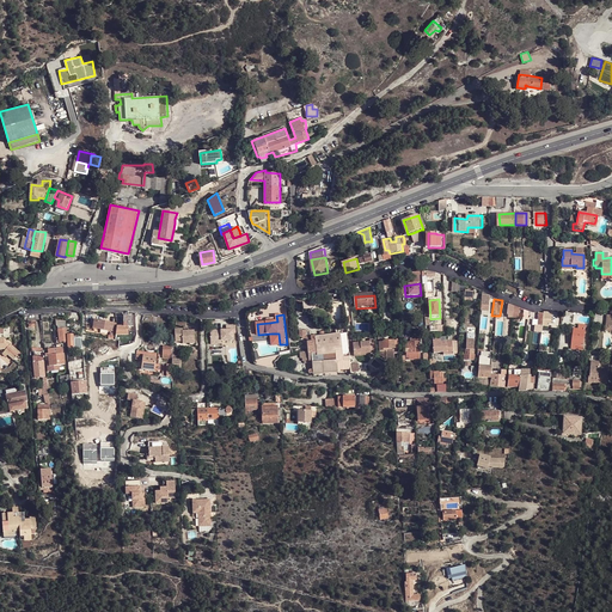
[(133,318),(124,317),(124,329),(117,329),(116,338),(129,338),(129,329),(133,329),(133,318)]
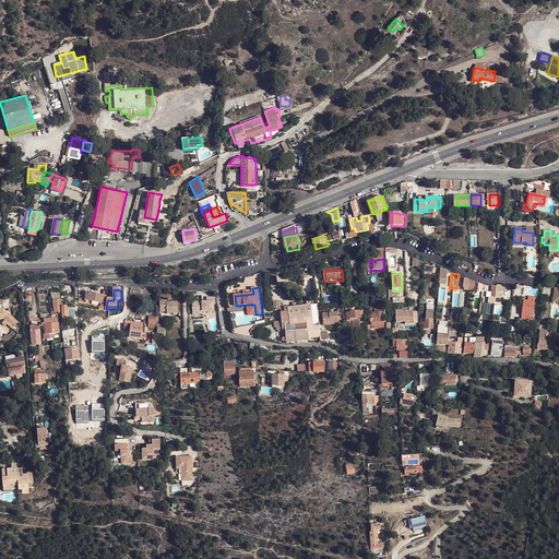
[(60,304),(60,296),(51,295),(51,304),(54,304),(55,312),(59,312),(58,304),(60,304)]
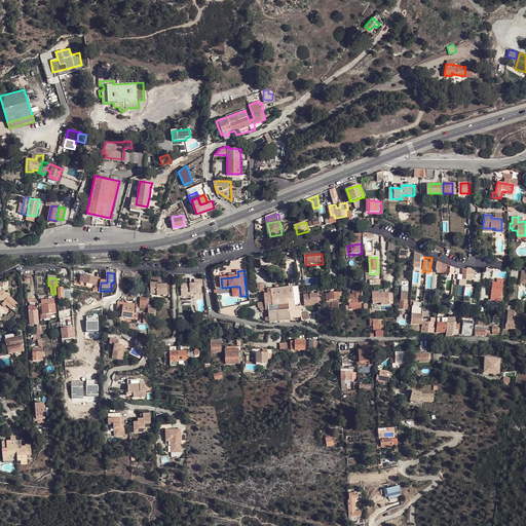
[(81,277),(80,285),(91,287),(92,279),(81,277)]
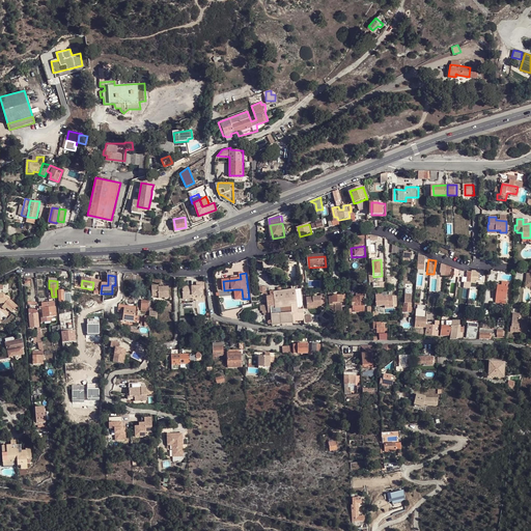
[(497,304),(507,305),(510,281),(504,280),(503,284),(500,284),(497,304)]
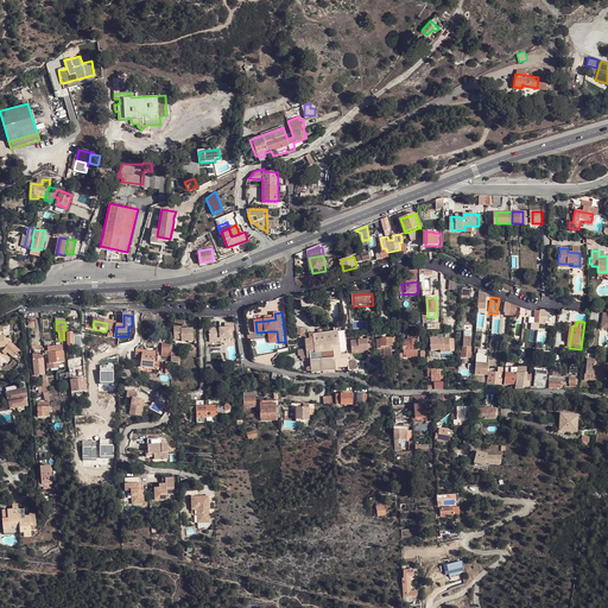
[(225,328),(209,329),(209,341),(221,341),(221,340),(233,339),(233,333),(235,333),(234,323),(225,323),(225,328)]
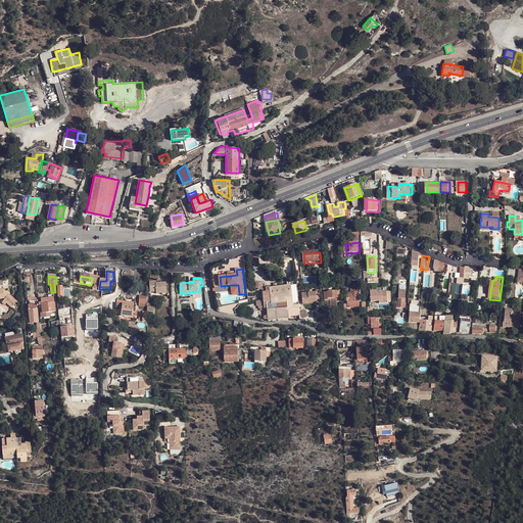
[(156,281),(150,281),(151,291),(157,291),(157,293),(168,292),(167,282),(156,283),(156,281)]
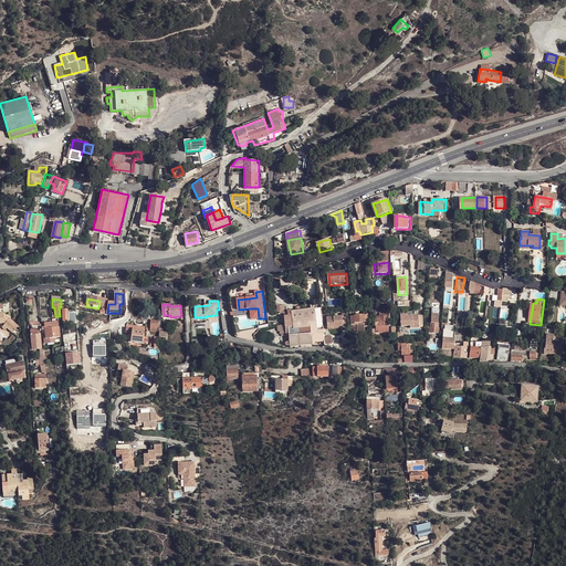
[(285,326),(276,327),(278,332),(280,332),(280,335),(281,335),(281,337),(284,337),(284,343),(284,347),(289,346),(289,347),(300,347),(313,347),(313,343),(315,343),(315,342),(325,342),(324,322),(317,322),(316,311),(292,312),(280,313),(280,315),(284,314),(285,326)]
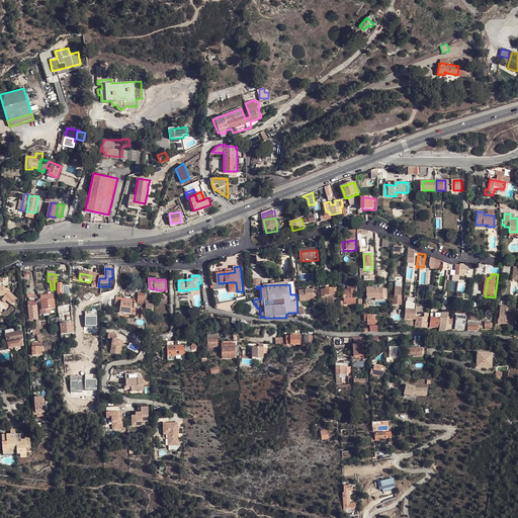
[(390,297),(389,287),(375,288),(374,286),(368,286),(369,297),(377,297),(377,298),(390,297)]
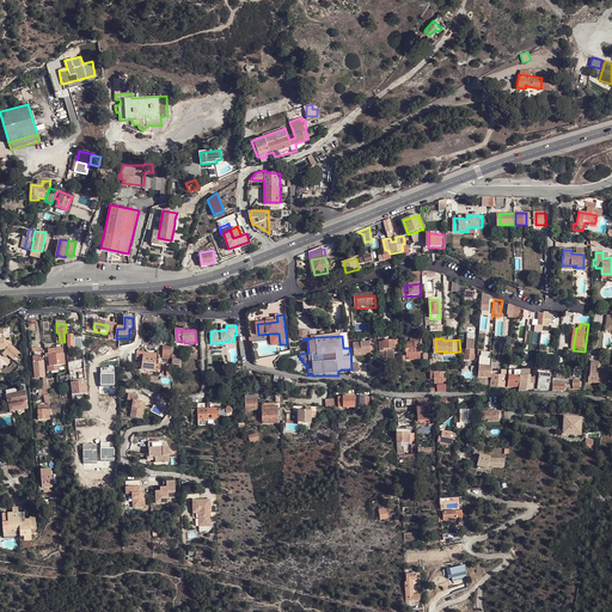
[(0,340),(0,352),(5,353),(4,354),(7,357),(13,362),(20,355),(16,350),(18,349),(14,347),(13,348),(4,340),(0,340)]
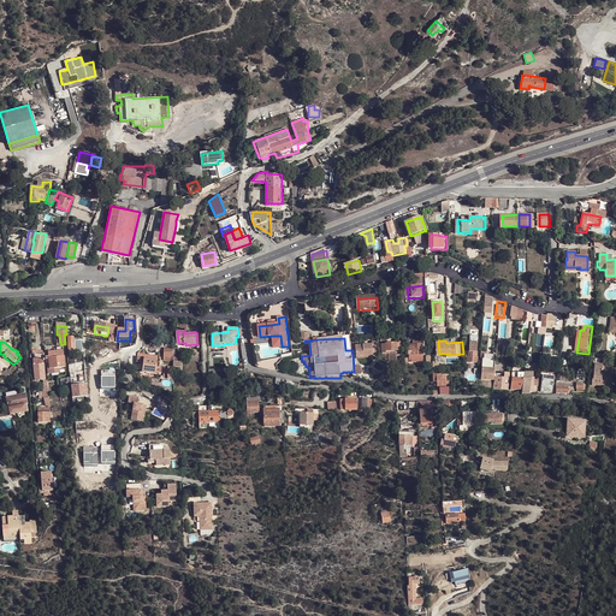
[(398,344),(388,344),(386,345),(383,345),(384,354),(392,354),(392,351),(398,351),(398,344)]
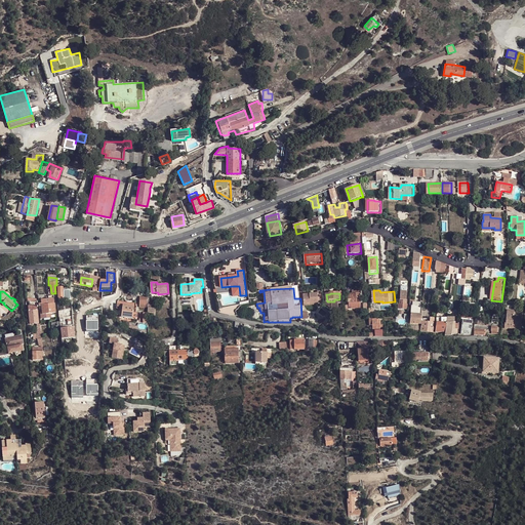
[(318,294),(304,295),(305,305),(319,304),(318,294)]
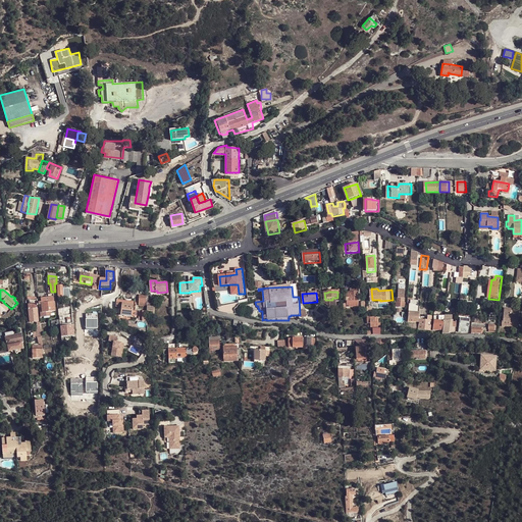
[(359,307),(359,293),(348,293),(348,307),(359,307)]
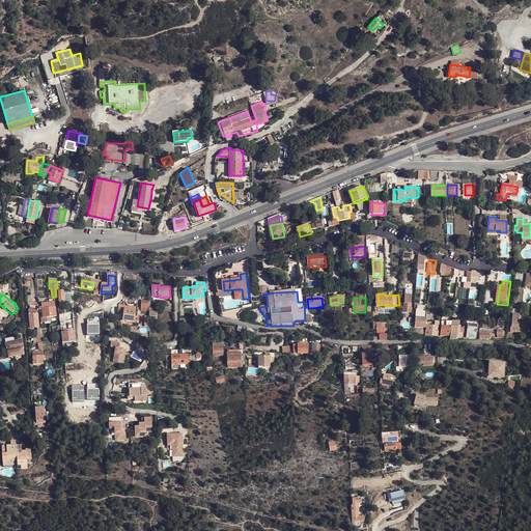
[(413,303),(406,303),(406,307),(404,307),(404,312),(414,313),(414,308),(413,308),(413,303)]
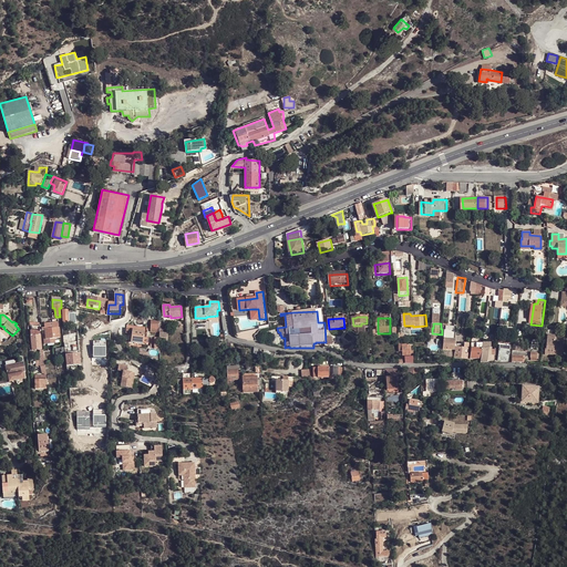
[(32,352),(41,351),(38,325),(29,326),(32,352)]
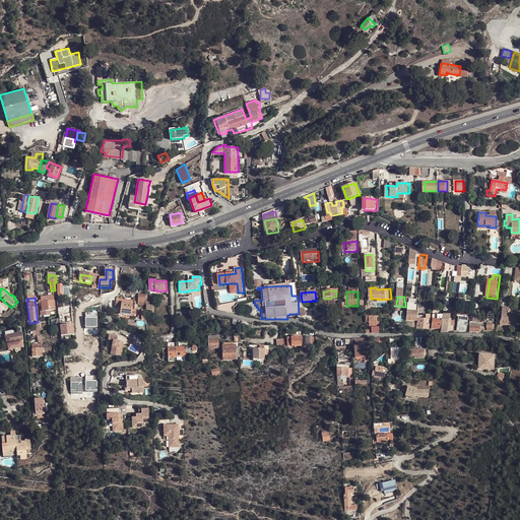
[(42,314),(55,313),(54,299),(41,300),(41,302),(39,303),(39,306),(42,306),(42,314)]
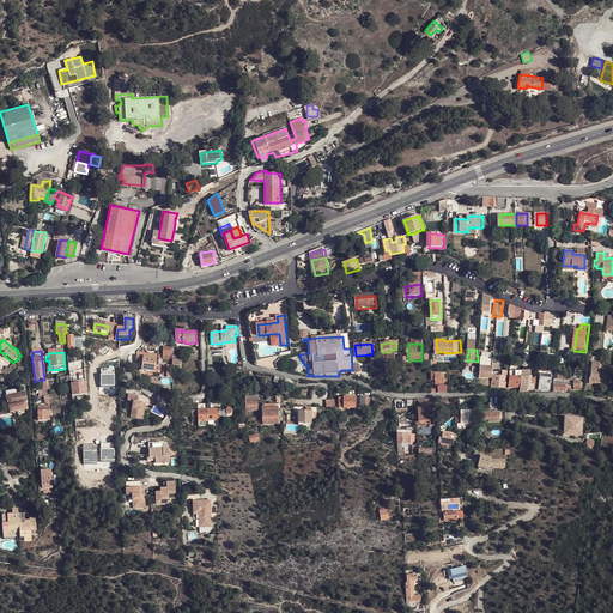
[(283,356),(254,360),(254,362),(256,364),(259,366),(262,366),(271,369),(278,370),(279,368),(277,364),(279,362),(280,362),(281,359),(283,358),(283,356)]
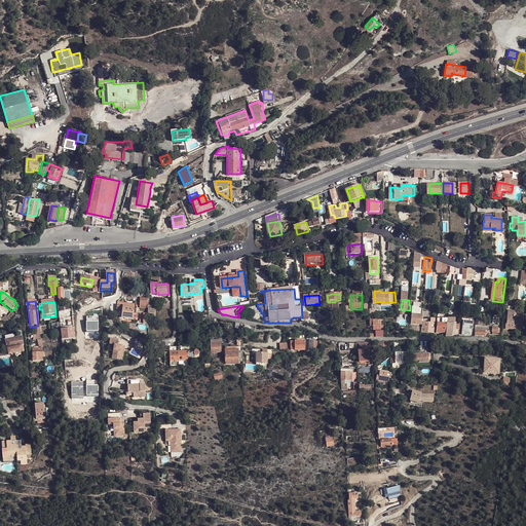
[(412,325),(423,326),(424,306),(414,305),(412,325)]
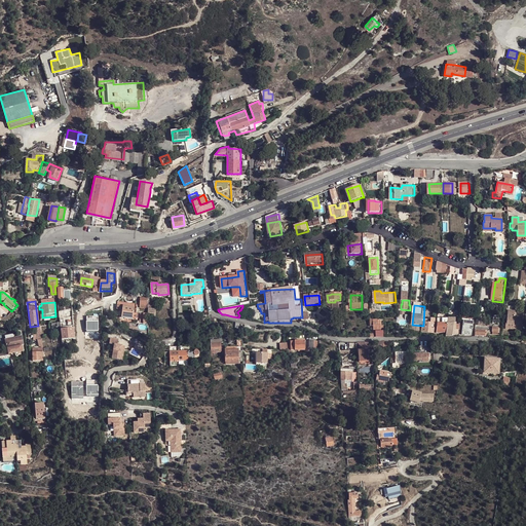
[(135,309),(123,307),(122,311),(122,314),(121,318),(133,320),(135,309)]
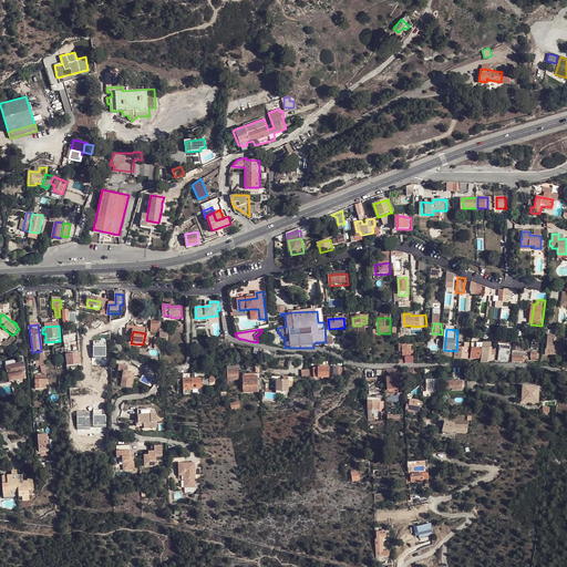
[(565,341),(547,340),(547,354),(565,354),(565,341)]
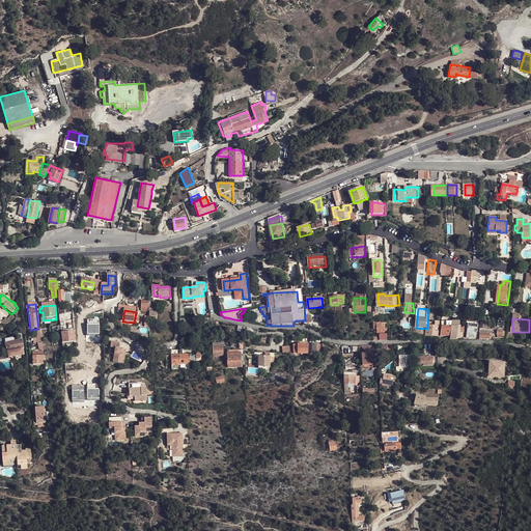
[(99,320),(87,319),(87,334),(100,334),(99,320)]
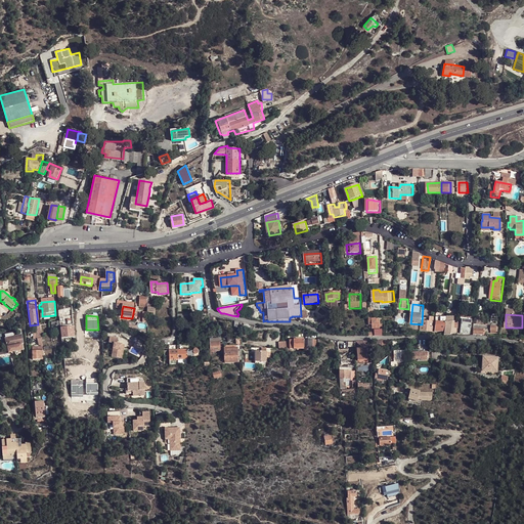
[(378,319),(373,319),(374,332),(381,331),(381,325),(378,324),(378,319)]
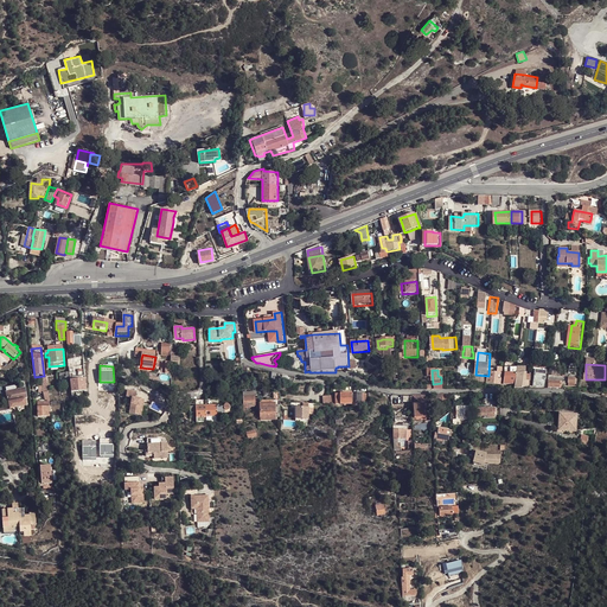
[(517,382),(518,375),(519,370),(516,370),(512,370),(508,370),(505,382),(505,387),(517,387),(517,382)]
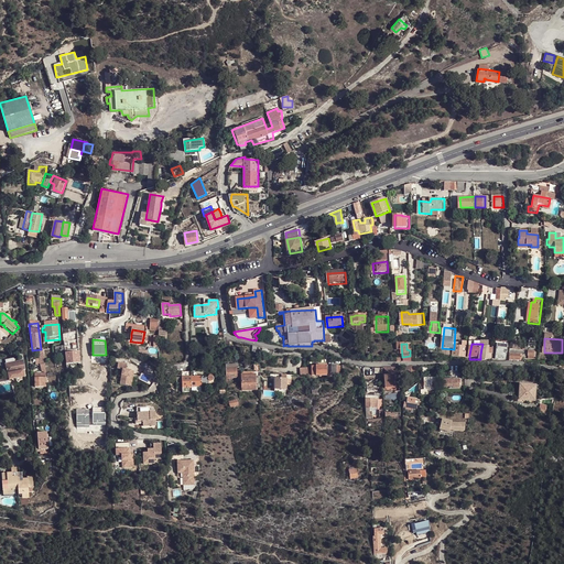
[(80,365),(79,350),(65,351),(67,369),(69,369),(69,365),(80,365)]
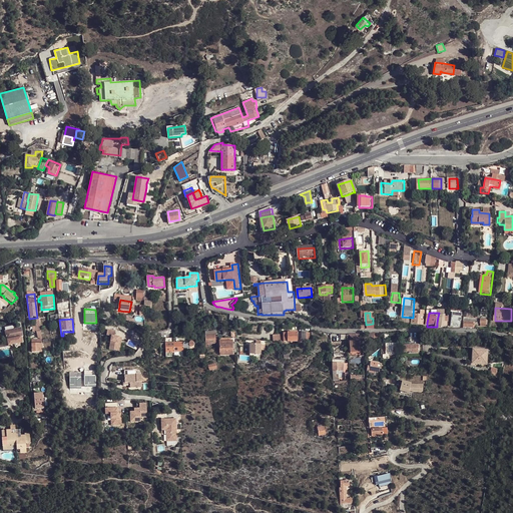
[(454,319),(453,319),(452,327),(461,329),(463,320),(462,320),(454,319)]
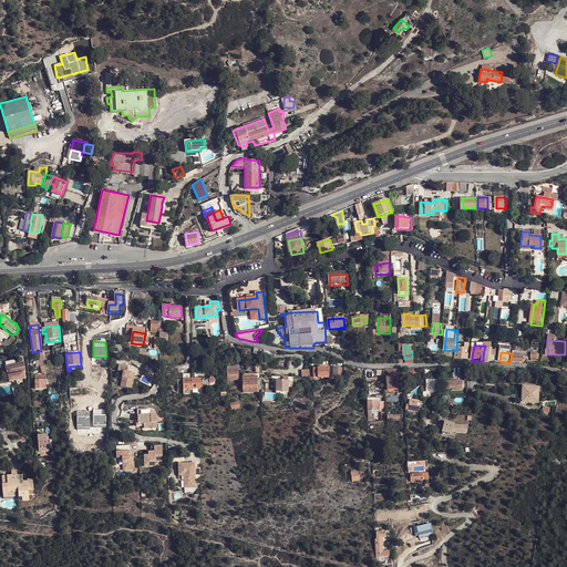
[(6,368),(4,368),(9,384),(24,381),(23,373),(26,373),(23,363),(18,364),(14,366),(6,368)]
